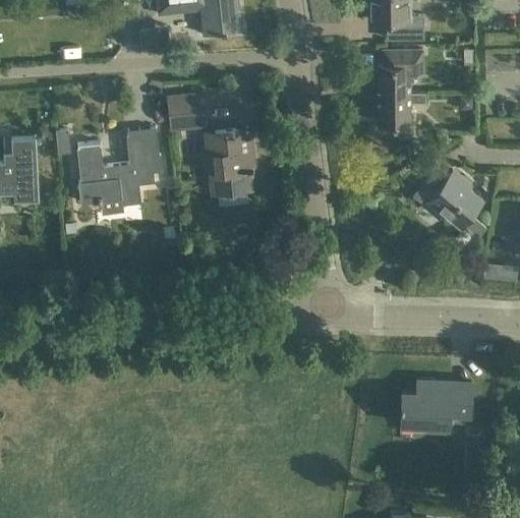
[(157,0),(159,16),(200,11),(204,37),(238,33),(236,11),(240,11),(238,0),(157,0)]
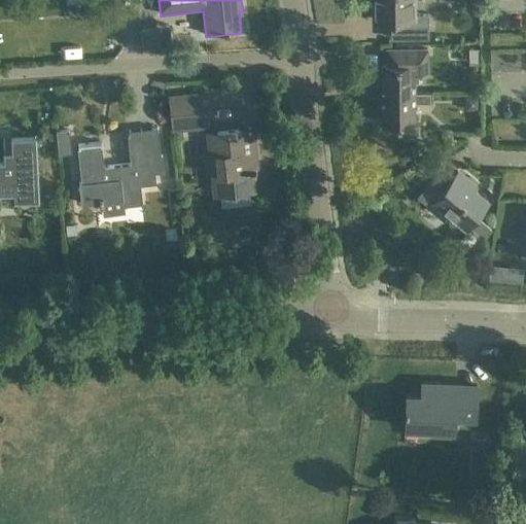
[(375,16),(375,18),(375,23),(394,26),(395,42),(429,41),(429,16),(414,16),(413,0),(375,0),(375,1),(374,2),(374,3),(373,4),(373,5),(373,7),(373,8),(373,9),(373,10),(373,12),(373,13),(374,14),(374,15),(375,16)]
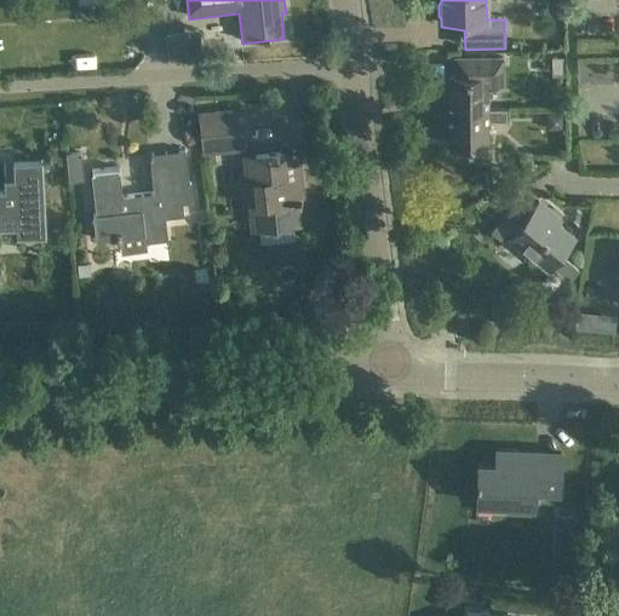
[(554,0),(550,4),(554,10),(561,10),(565,5),(561,0),(554,0)]
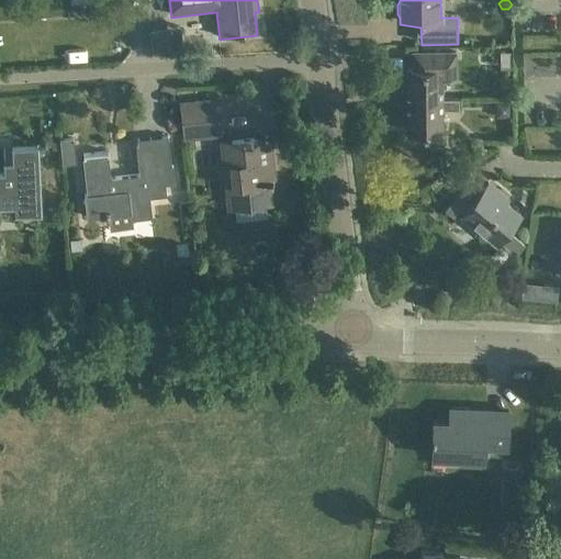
[(407,102),(442,102),(442,79),(457,79),(456,55),(414,55),(414,70),(407,70),(407,102)]
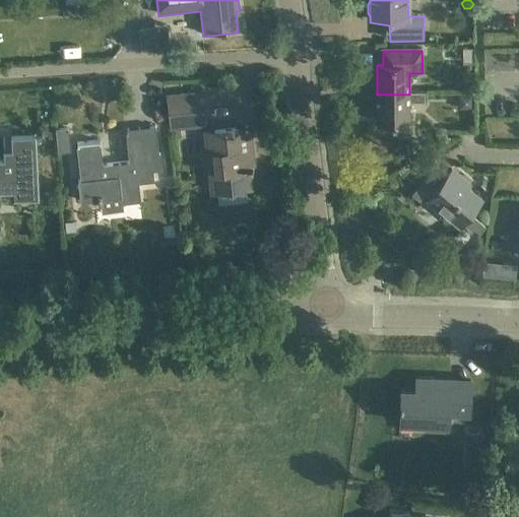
[(425,94),(409,94),(377,94),(377,123),(391,123),(391,125),(392,125),(392,134),(395,136),(410,136),(409,110),(412,105),(425,105),(425,94)]
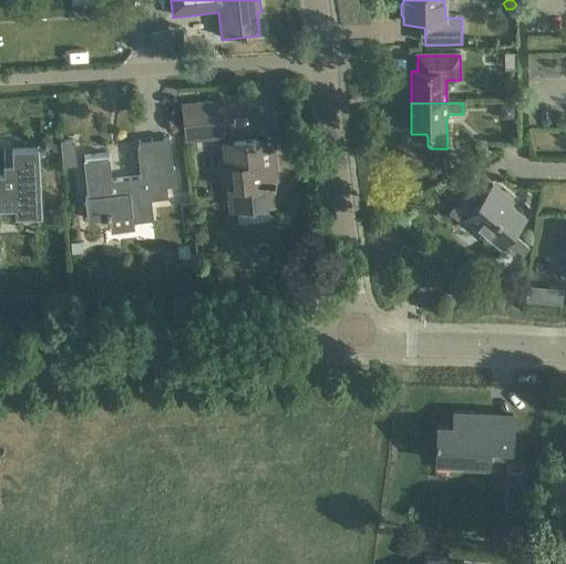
[(188,141),(225,136),(222,105),(184,109),(188,141)]
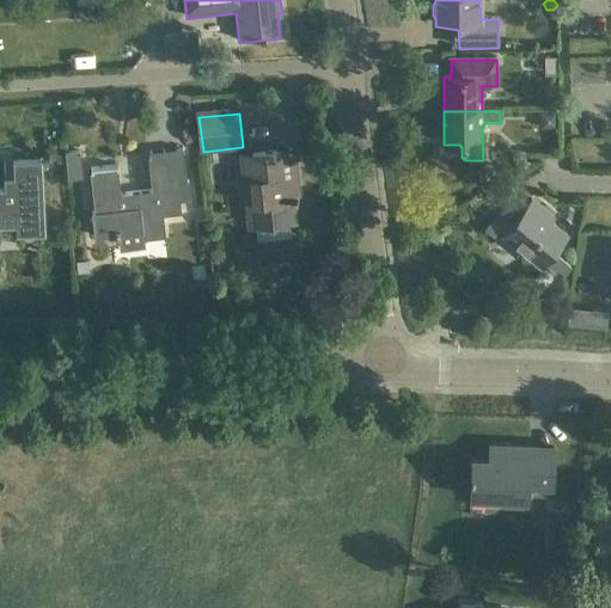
[(556,115),(542,115),(542,130),(557,130),(556,115)]
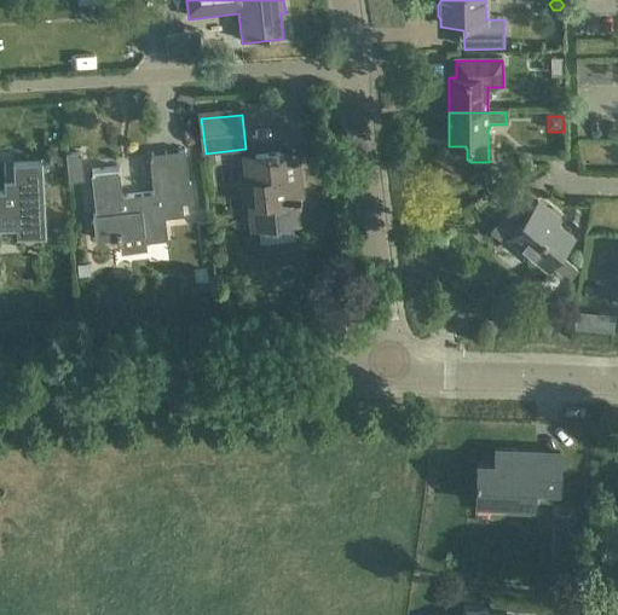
[(93,173),(93,177),(94,177),(98,218),(94,218),(98,243),(117,241),(119,247),(123,245),(123,241),(145,238),(145,244),(167,242),(165,220),(184,218),(183,206),(194,204),(191,185),(189,185),(185,154),(152,157),(152,164),(151,166),(155,196),(123,199),(120,170),(93,173)]
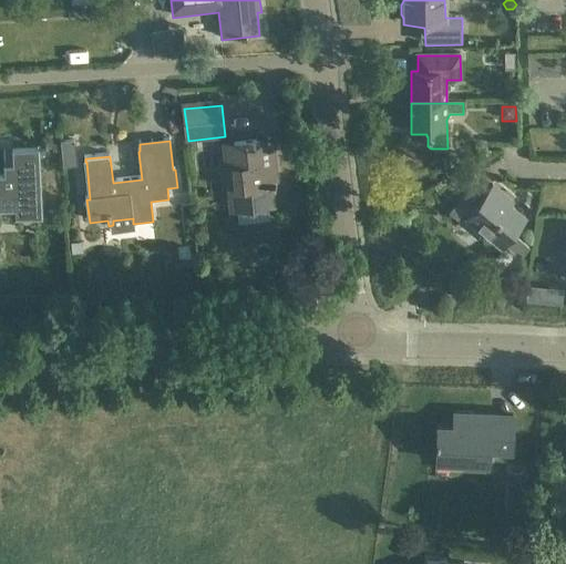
[(235,212),(253,209),(274,206),(271,188),(276,188),(270,141),(226,146),(235,212)]
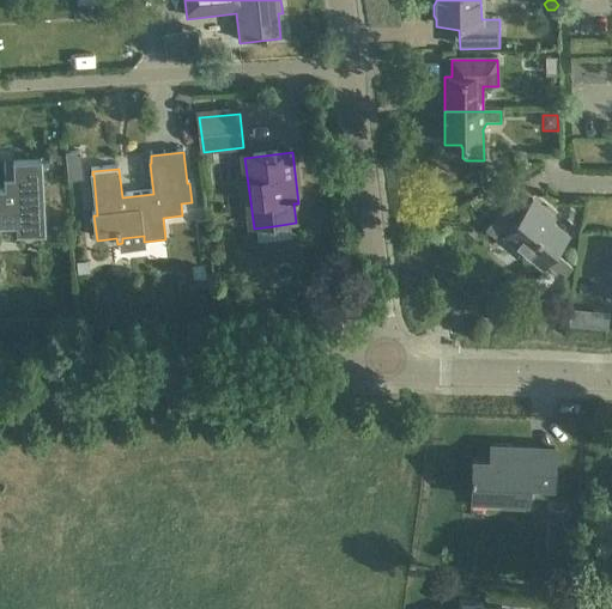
[(66,154),(67,165),(68,183),(85,181),(83,157),(80,157),(80,153),(66,154)]
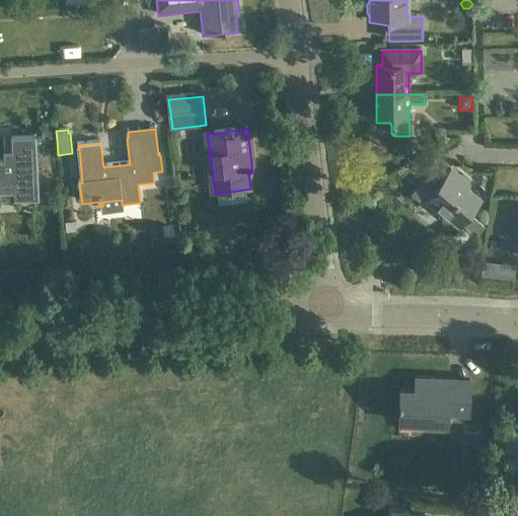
[(57,140),(56,131),(48,132),(49,141),(57,140)]
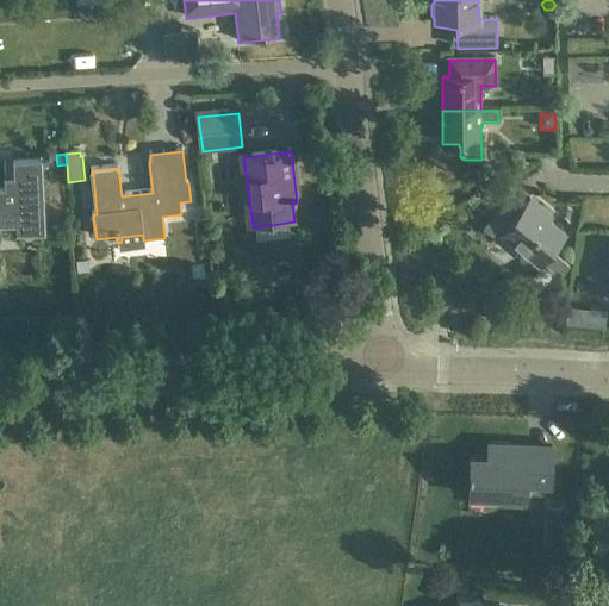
[(42,210),(41,186),(39,162),(14,163),(16,189),(0,189),(0,227),(18,227),(18,236),(48,233),(45,210),(42,210)]
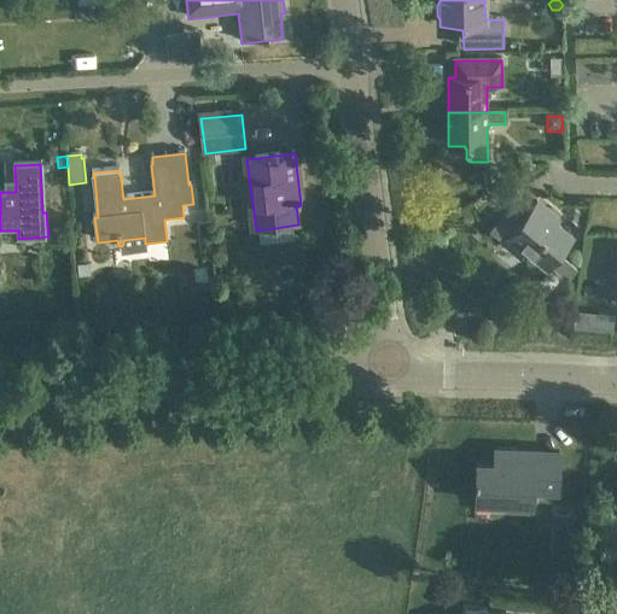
[(505,246),(511,239),(548,270),(572,240),(547,218),(549,215),(537,205),(533,210),(519,199),(490,233),(505,246)]
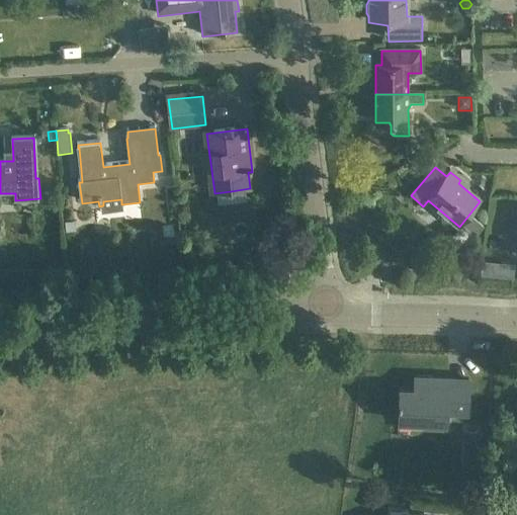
[(75,223),(65,224),(66,234),(76,233),(75,223)]
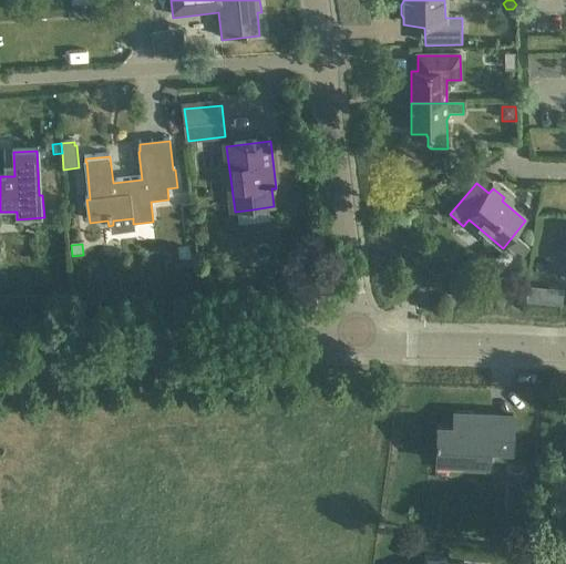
[(530,289),(527,305),(536,305),(538,289),(530,289)]
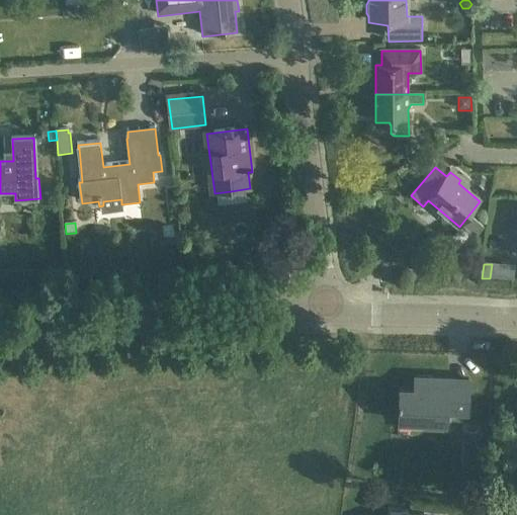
[(469,381),(467,381),(467,388),(435,385),(436,379),(416,378),(415,392),(400,391),(399,423),(415,424),(415,421),(426,422),(426,430),(446,431),(447,415),(467,416),(469,381)]
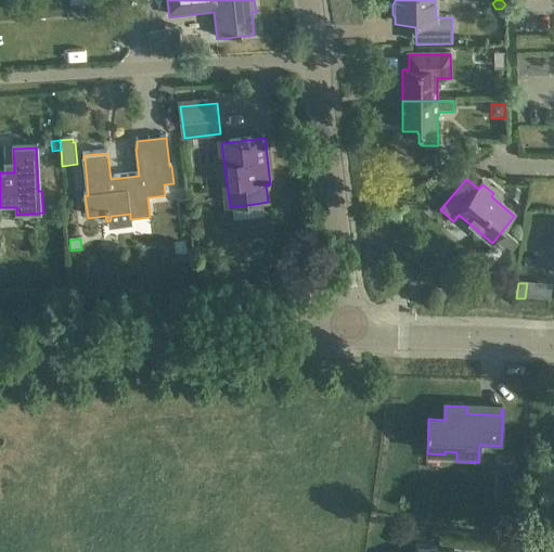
[(514,504),(515,484),(499,484),(498,503),(514,504)]
